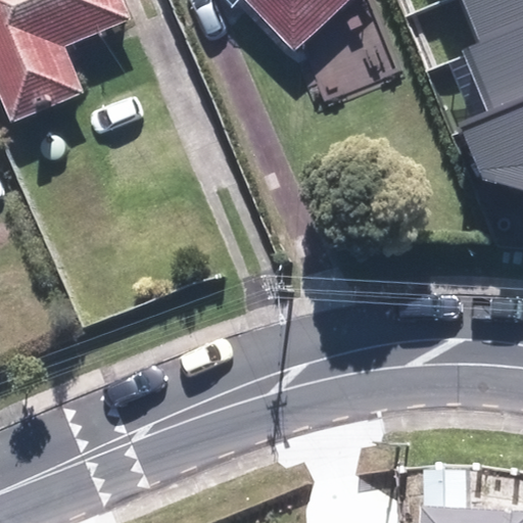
[(144,16),(137,0),(0,0),(0,69),(19,119),(97,88),(80,42),(144,16)]
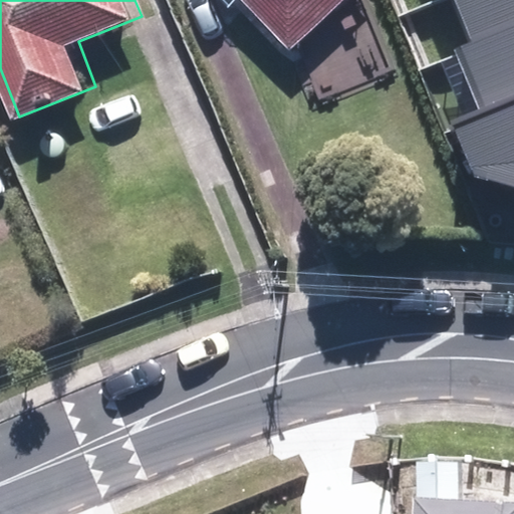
[(242,0),(254,0),(300,50),(356,0),(229,0),(236,6),(242,0)]
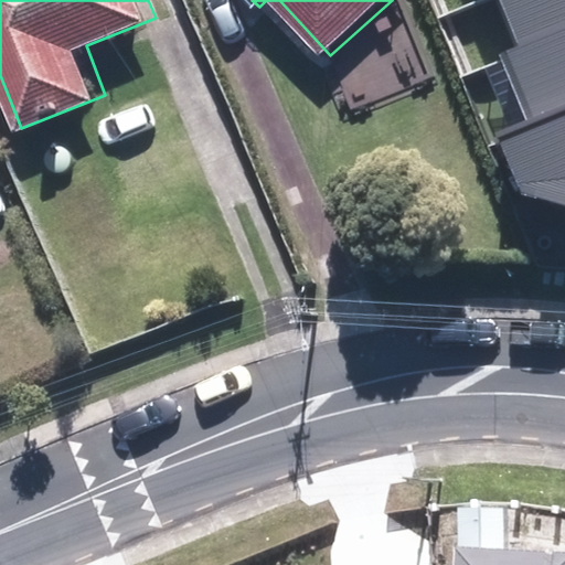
[(564,0),(499,0),(518,45),(564,28),(564,0)]
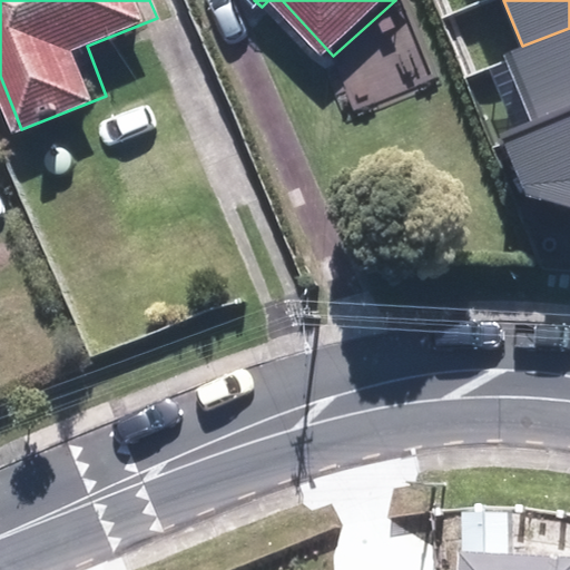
[(569,28),(522,46),(503,55),(530,125),(569,111),(569,28)]
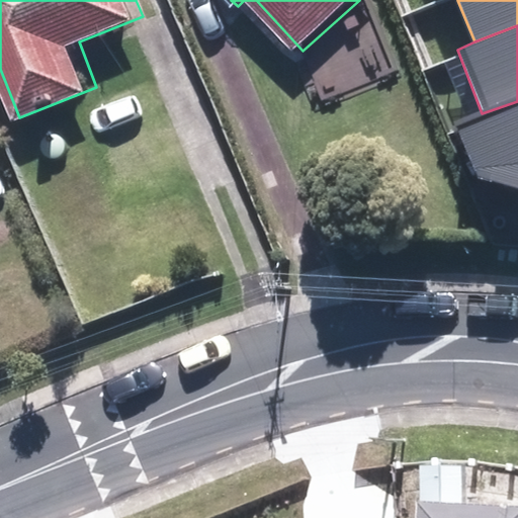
[(517,191),(517,101),(482,113),(455,123),(481,181),(517,191)]
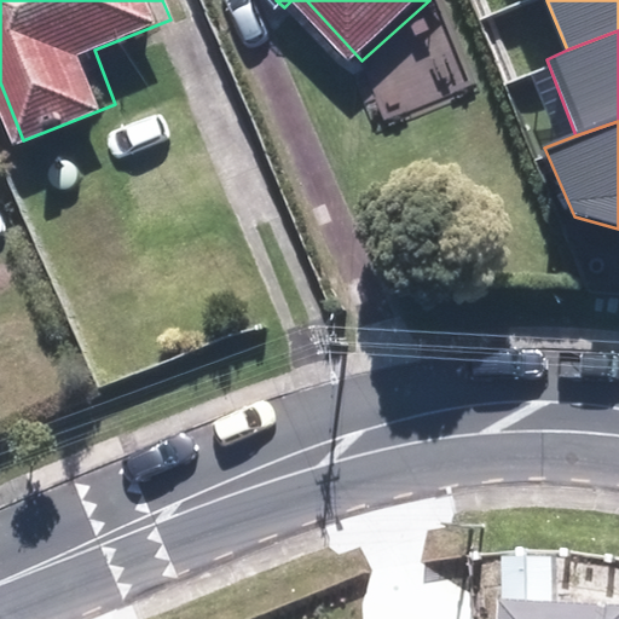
[(618,618),(618,603),(498,597),(497,618),(618,618)]
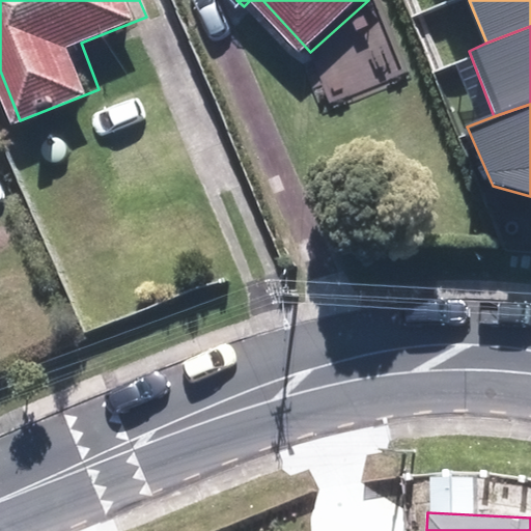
All buildings are outlined.
